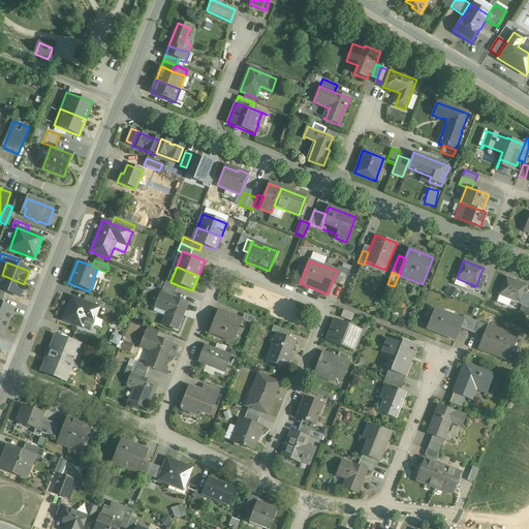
[(348,276),(340,273),(336,284),(343,287),(348,276)]
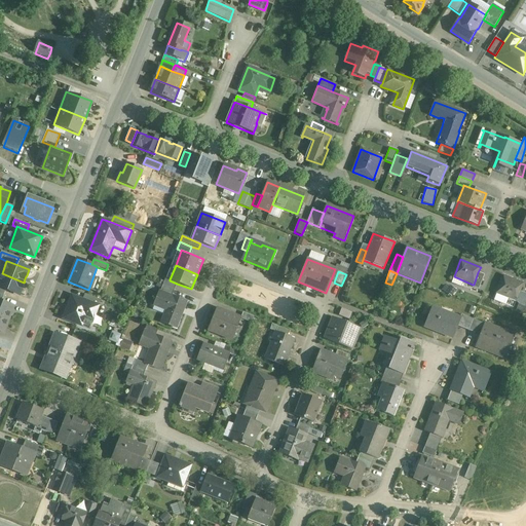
[(484,275),(478,272),(474,285),(473,285),(472,288),(478,290),(484,275)]
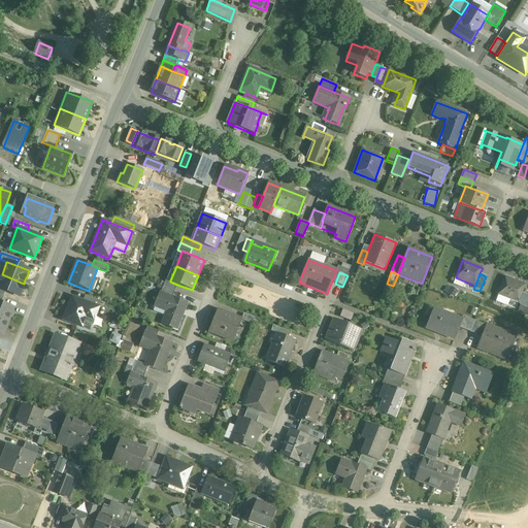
[(24,284),(2,274),(0,278),(0,289),(6,291),(19,296),(22,290),(22,289),(24,284)]
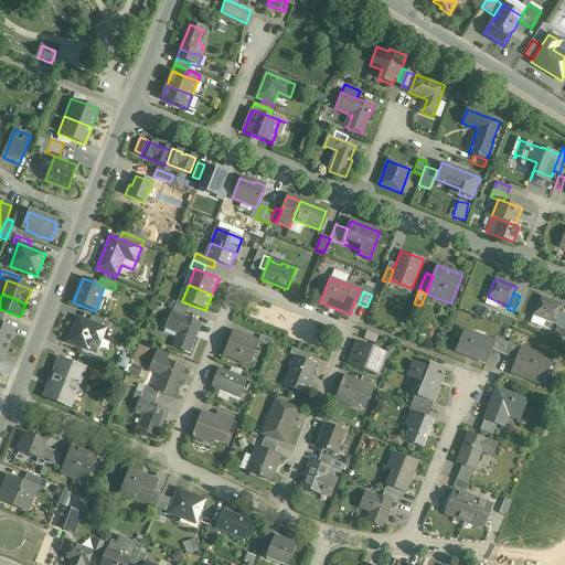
[(562,305),(541,296),(533,316),(554,323),(562,305)]
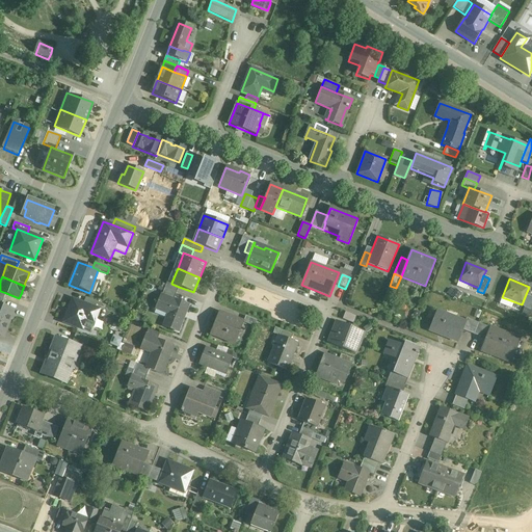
[(179,287),(171,284),(171,283),(167,282),(164,289),(176,293),(179,287)]
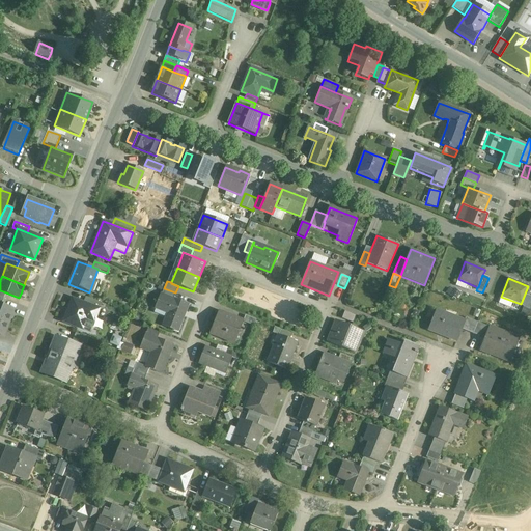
[(175,292),(164,288),(162,295),(173,299),(175,292)]
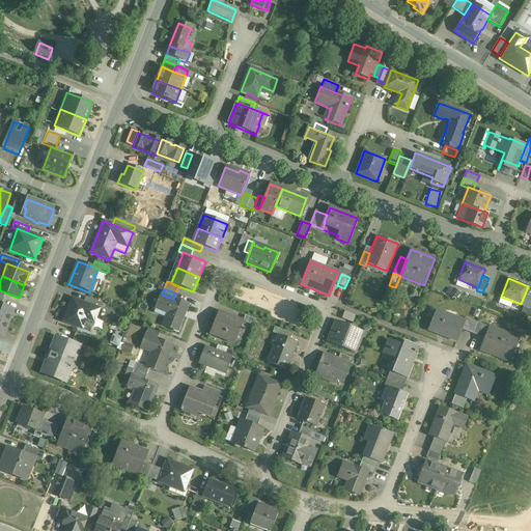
[(162,295),(161,294),(155,309),(167,314),(163,326),(177,332),(189,305),(173,299),(162,295)]
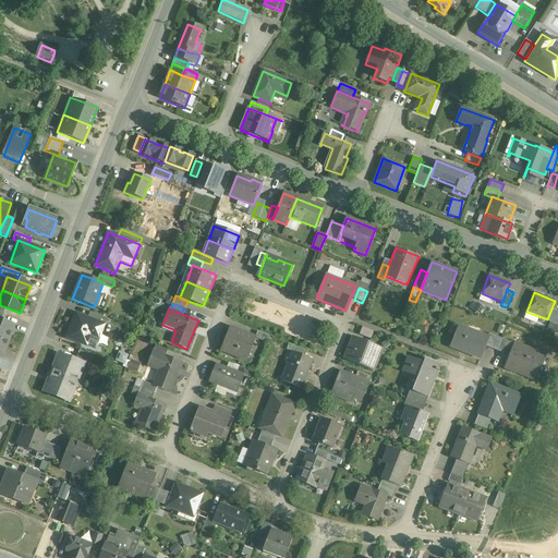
[(92,320),(75,314),(67,338),(86,347),(87,343),(96,347),(104,325),(92,320)]
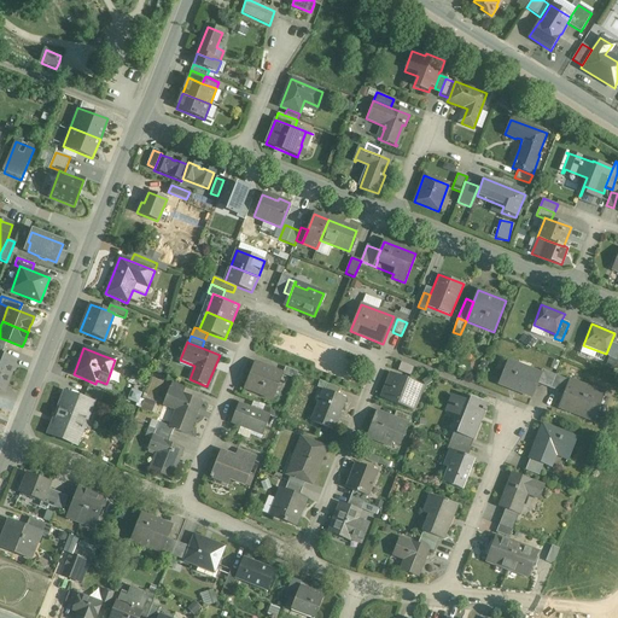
[(118,354),(104,348),(101,355),(115,360),(118,354)]
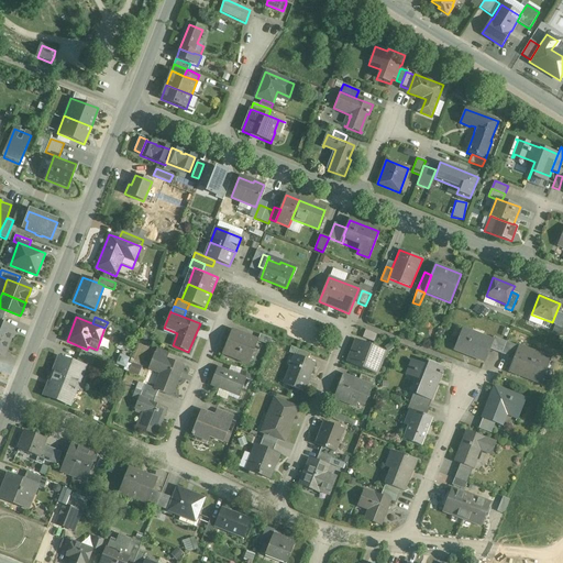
[(13,329),(0,322),(0,339),(9,343),(11,340),(10,339),(13,329)]
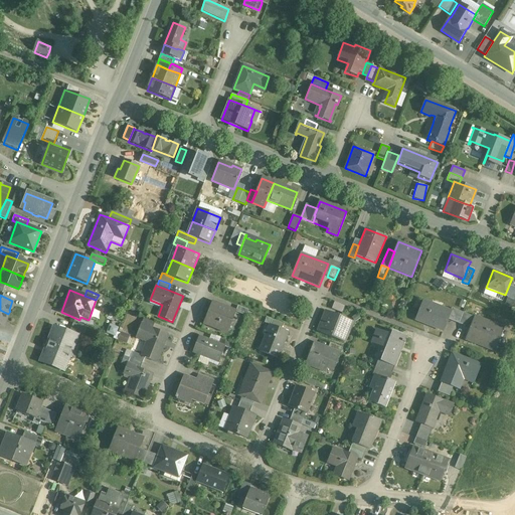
[(512,308),(514,301),(508,298),(505,305),(512,308)]
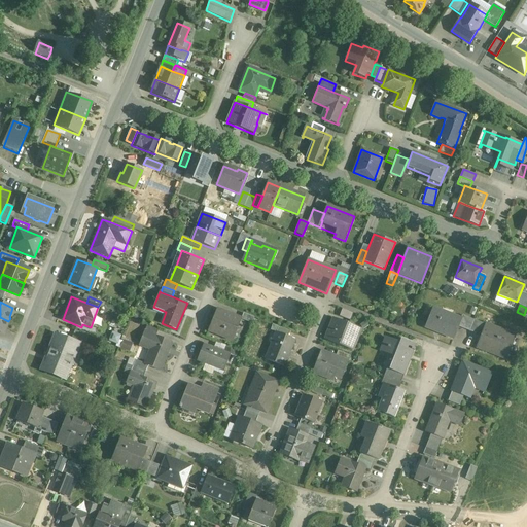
[(460,319),(433,308),(425,327),(453,338),(458,326),(461,319),(460,319)]
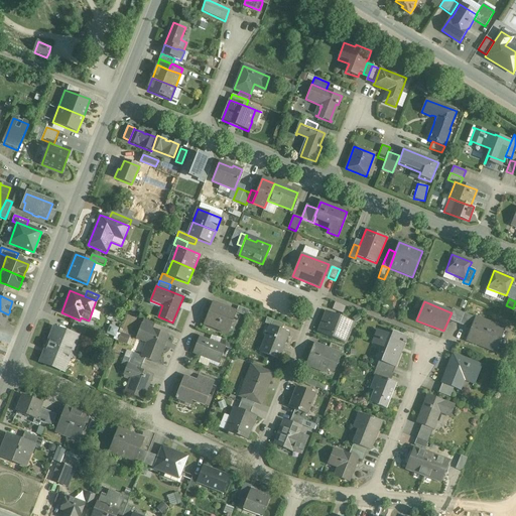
[(347,307),(335,302),(332,309),(344,314),(347,307)]
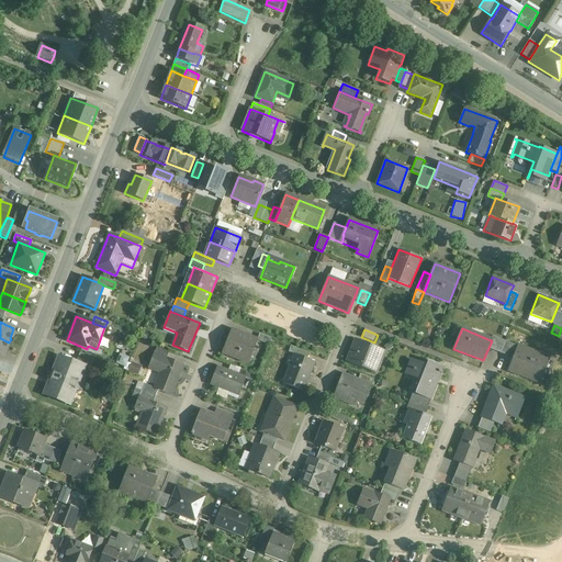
[(255,340),(232,330),(222,353),(246,363),(255,340)]
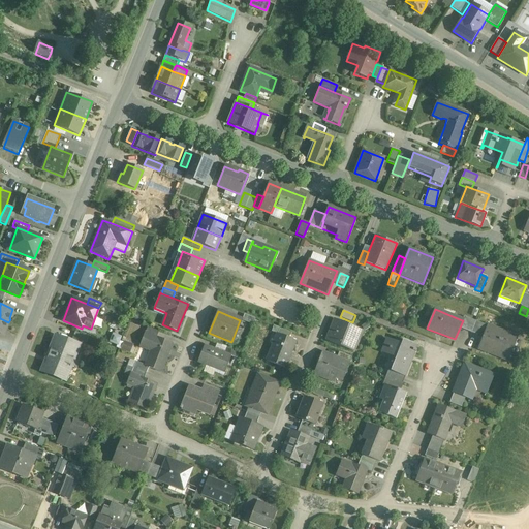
[(254,318),(244,314),(242,320),(252,324),(254,318)]
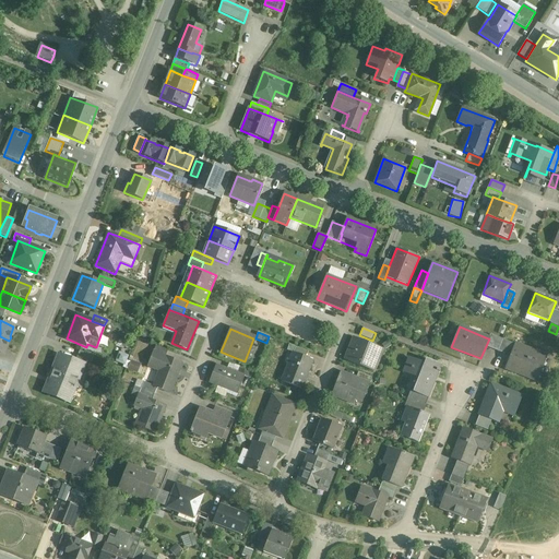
[(502,340),(489,334),(488,339),(489,339),(486,346),(498,352),(502,340)]
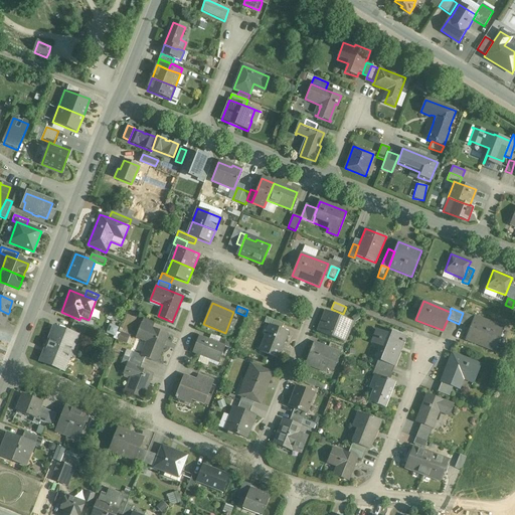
[(8,314),(0,310),(0,325),(3,326),(6,317),(7,317),(8,314)]
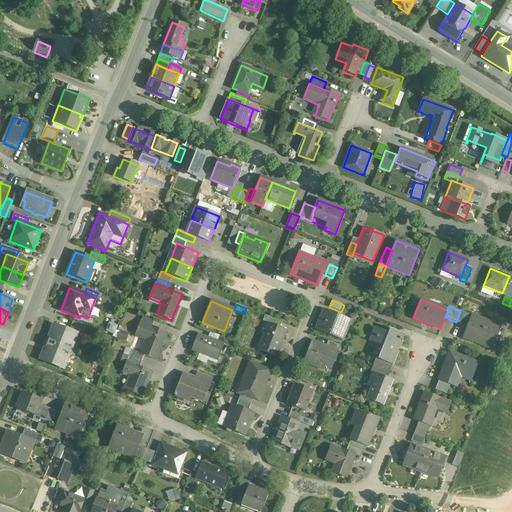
[(350,320),(324,310),(316,330),(337,338),(340,330),(346,332),(350,320)]
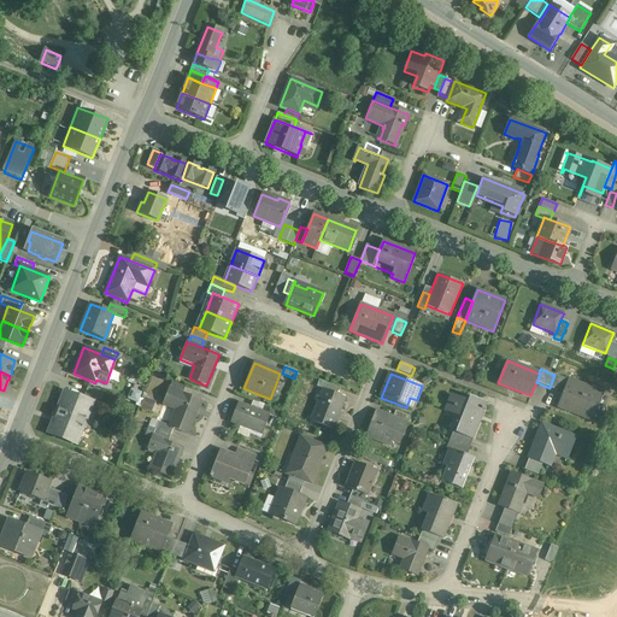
[(563,377),(554,375),(550,388),(557,391),(559,387),(563,377)]
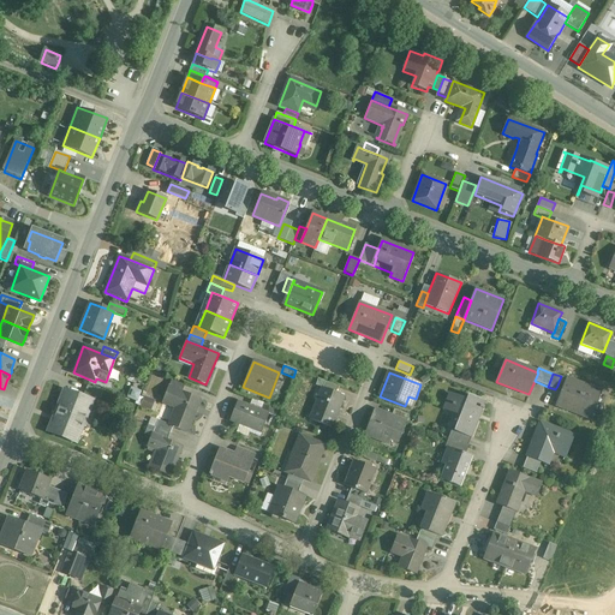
[(602,393),(566,378),(562,388),(556,405),(591,419),(602,393)]
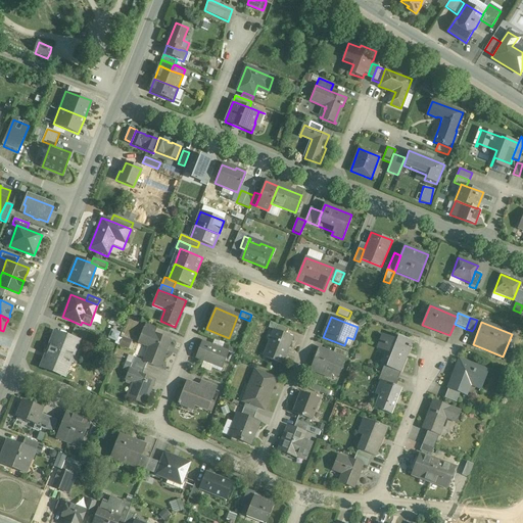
[(157,328),(145,324),(143,329),(155,334),(157,328)]
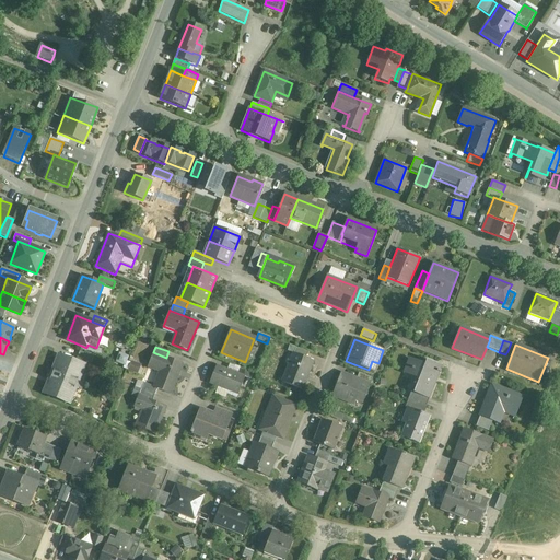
[(307,352),(295,348),(293,353),(305,359),(307,352)]
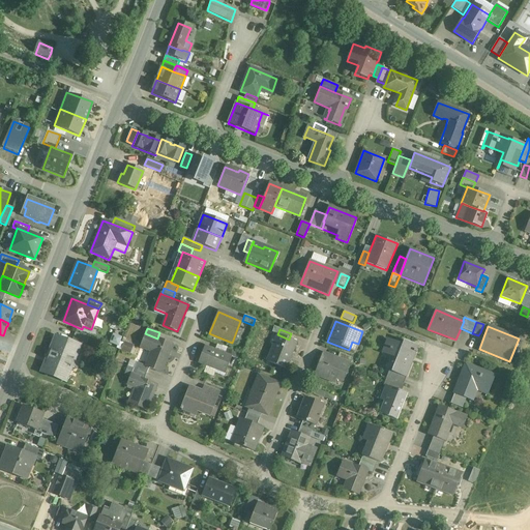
[(87,337),(75,332),(72,339),(85,344),(87,337)]
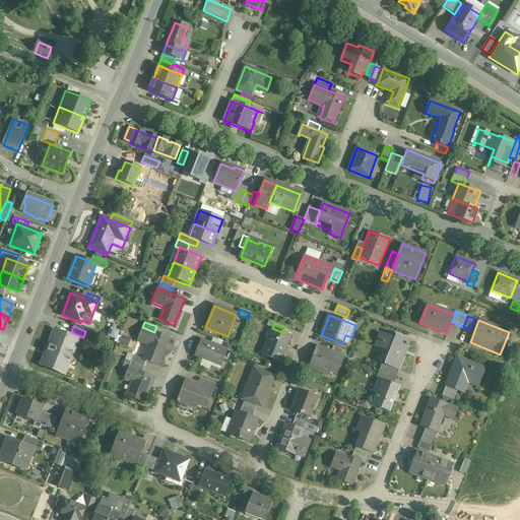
[(154,332),(142,327),(137,340),(138,341),(139,339),(149,343),(143,360),(143,361),(145,362),(158,366),(169,337),(154,332)]
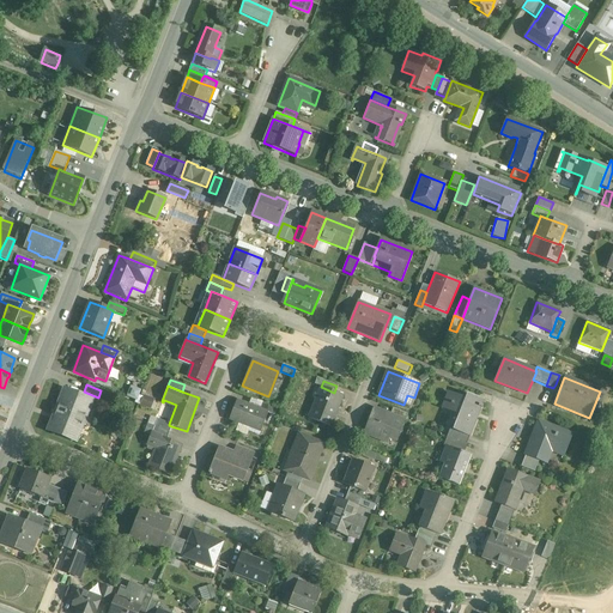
[(138,400),(141,390),(131,387),(128,396),(138,400)]
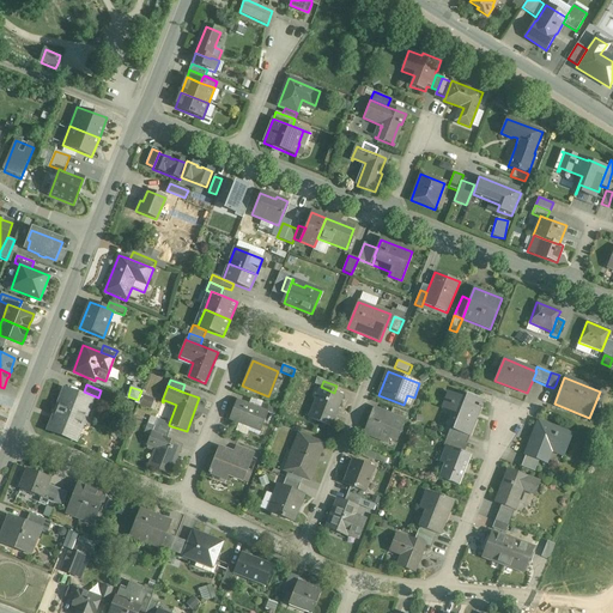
[(321,387),(309,418),(329,426),(343,395),(334,393),(321,387)]
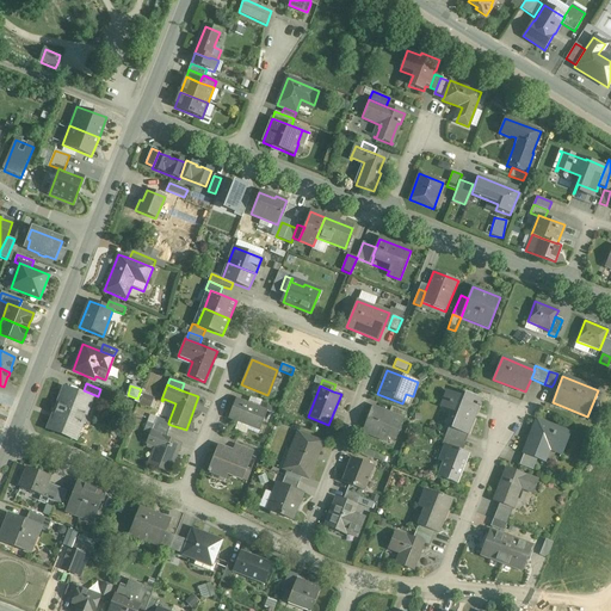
[(463,397),(443,389),(443,390),(445,392),(439,407),(457,414),(451,427),(451,429),(468,436),(480,407),(481,406),(480,405),(482,399),(466,393),(463,397)]
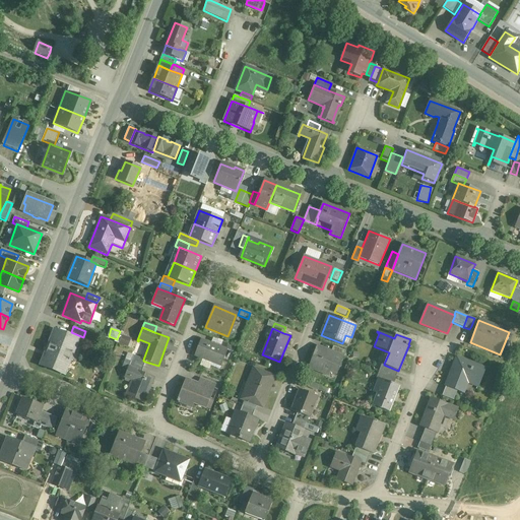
[(69,337),(55,332),(48,348),(70,356),(76,341),(76,340),(69,337)]
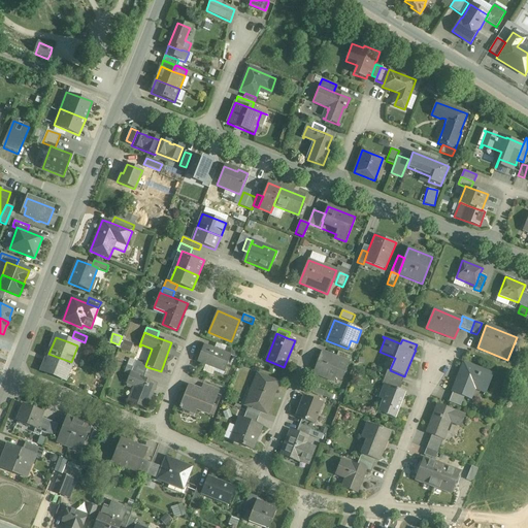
[(85,342),(72,337),(70,342),(77,345),(77,347),(83,349),(85,342)]
